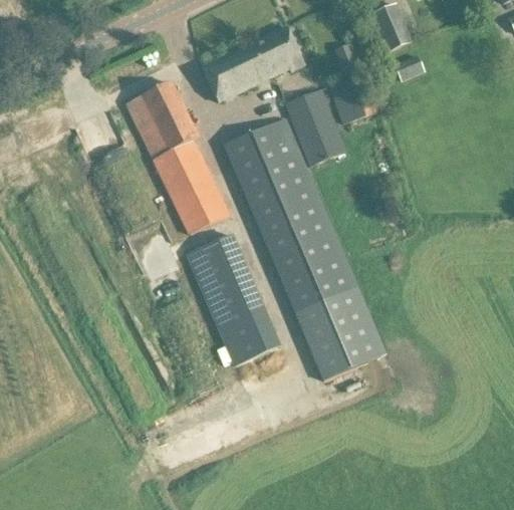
[(373,13),(391,50),(412,41),(395,4),(373,13)]
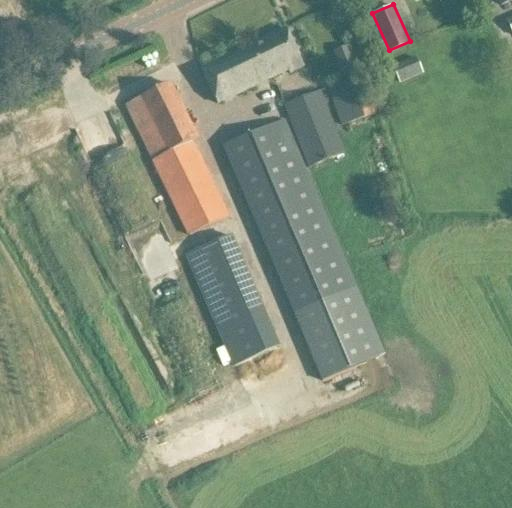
[(201,66),(218,101),(287,68),(289,67),(291,71),(305,64),(286,26),(201,66)]
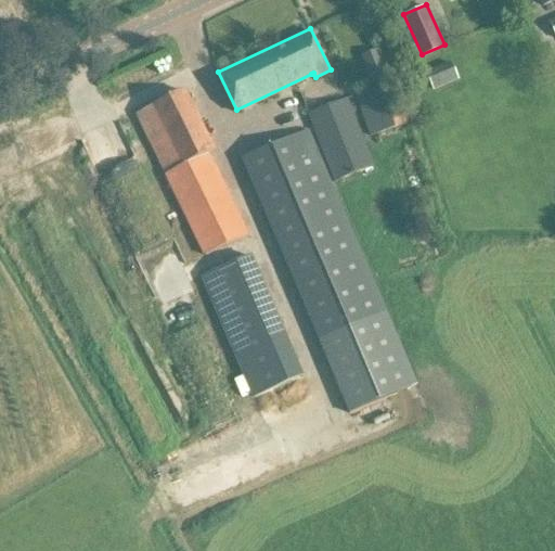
[(426,68),(435,87),(460,75),(451,56),(426,68)]
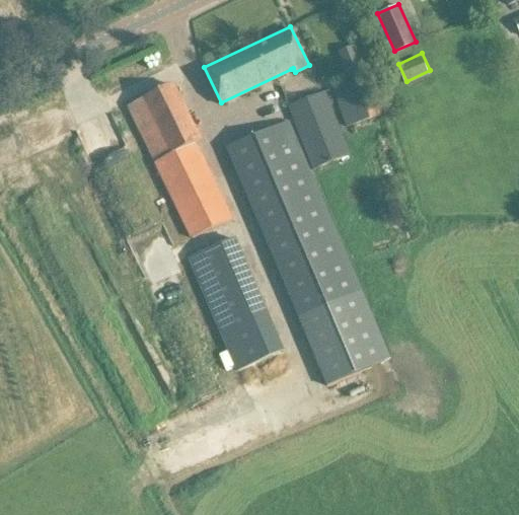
[(331,86),(346,125),(380,112),(366,73),(331,86)]
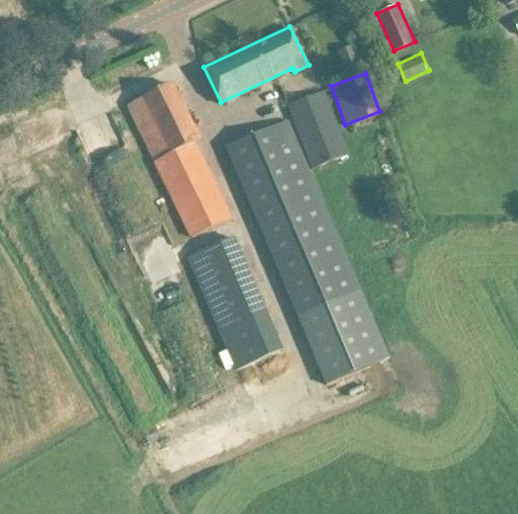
[(155,160),(190,234),(233,215),(196,140),(198,139),(171,82),(127,103),(155,160)]
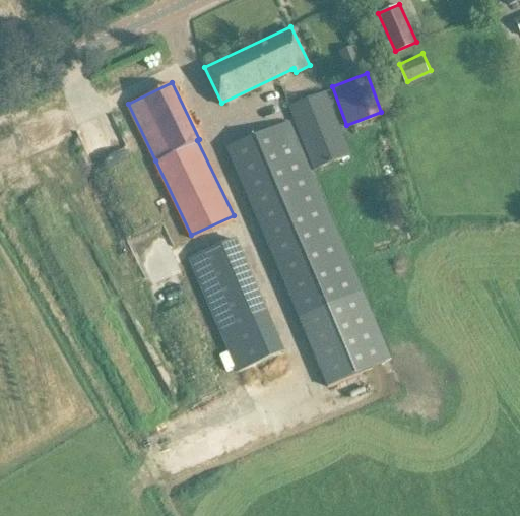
[(287,104),(314,167),(352,151),(326,88),(287,104)]
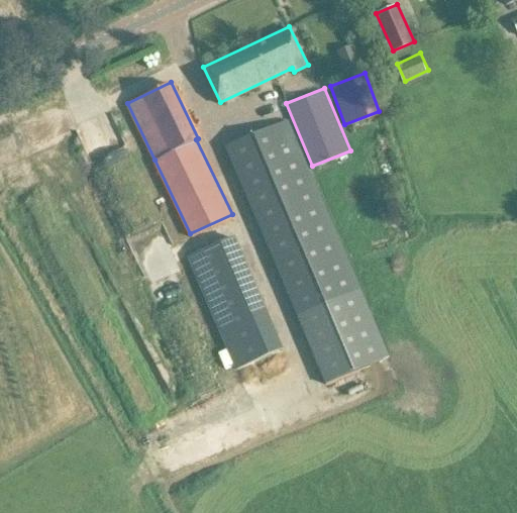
[(286,118),(224,145),(297,315),(325,383),(387,355),(358,288),(286,118)]
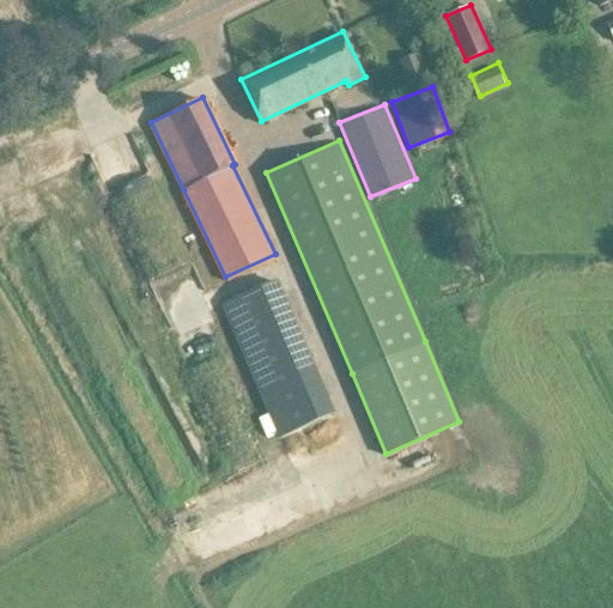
[(278,277),(220,302),(279,437),(335,413),(278,277)]
